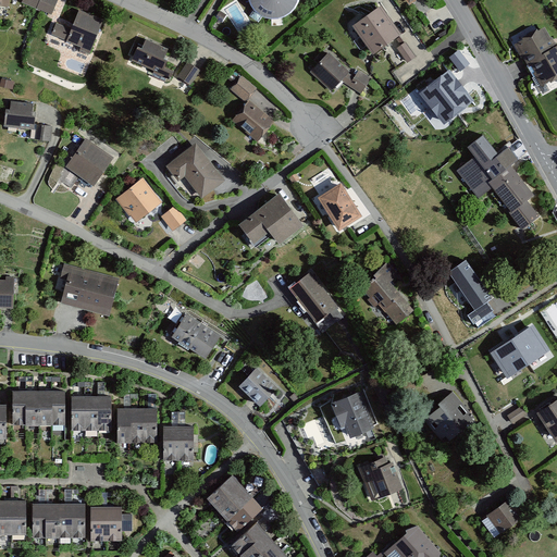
[(58,0),(21,0),(21,4),(52,15),(58,0)]
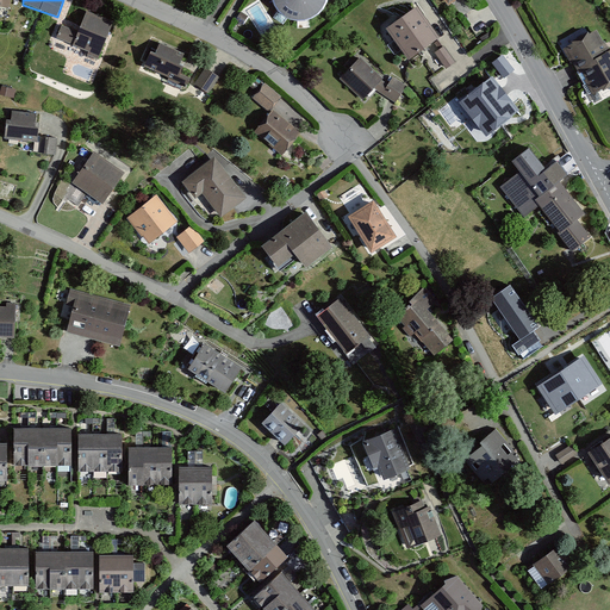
[(317,14),(324,7),(328,0),(274,0),(277,4),(282,11),(290,16),(299,18),(309,18),(317,14)]
